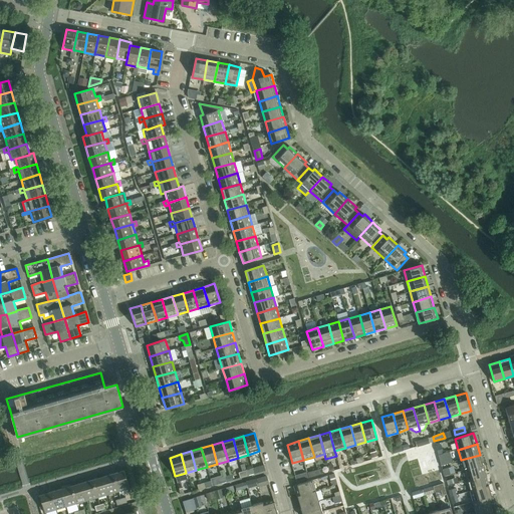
[(439,455),(438,455),(441,465),(446,464),(443,454),(439,455)]
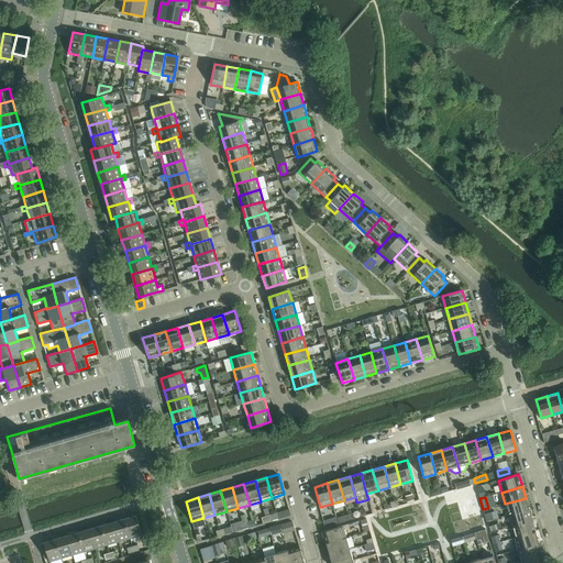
[(526,498),(505,504),(508,515),(529,509),(526,498)]
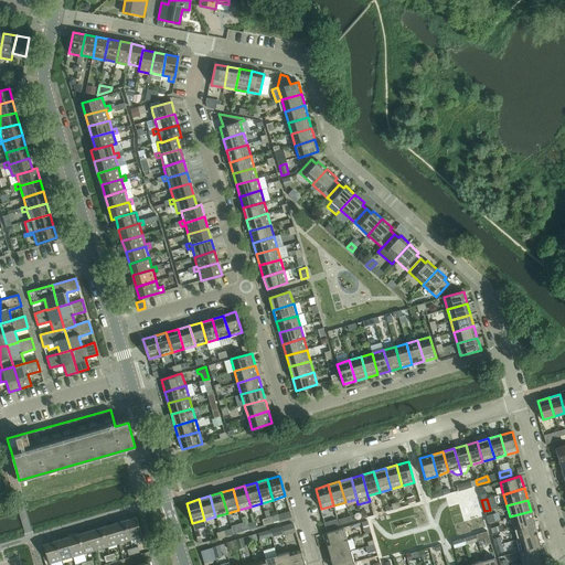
[(531,511),(510,516),(513,529),(534,522),(531,511)]
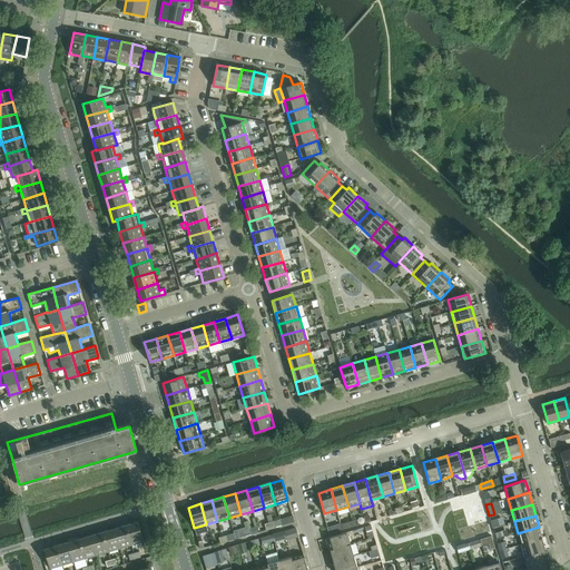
[(498,519),(491,521),(492,528),(500,526),(498,519)]
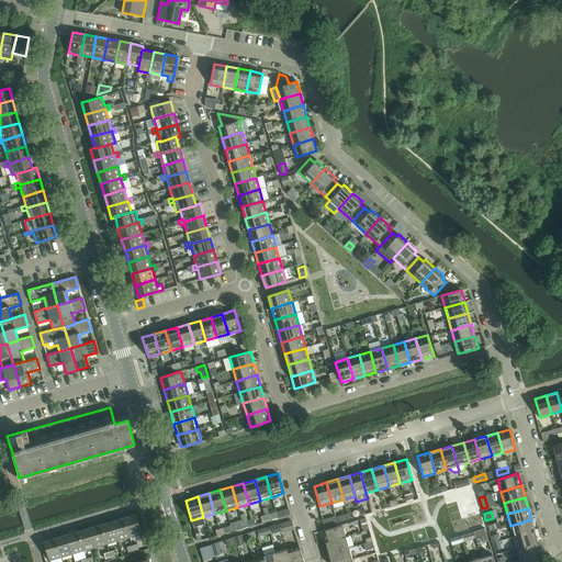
[(136,515),(124,518),(130,538),(142,534),(136,515)]
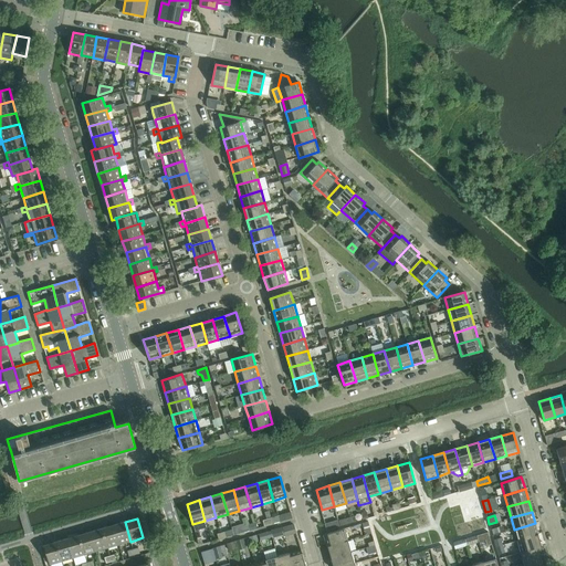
[(125,522),(113,525),(119,545),(130,542),(125,522)]
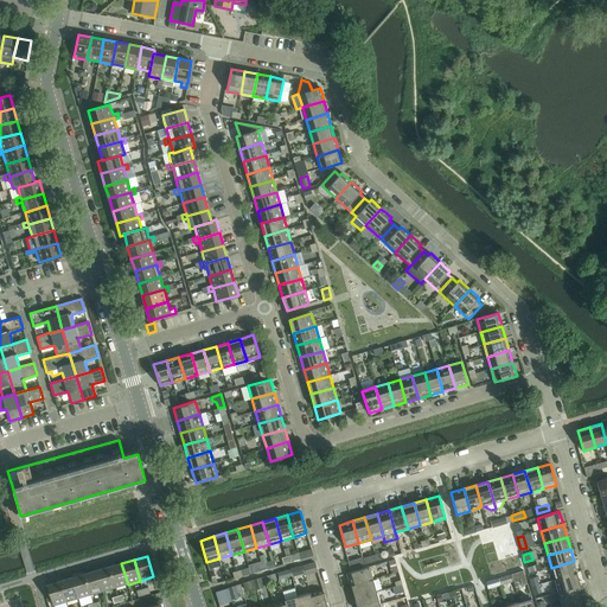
[(574,561),(551,568),(555,580),(577,574),(574,561)]
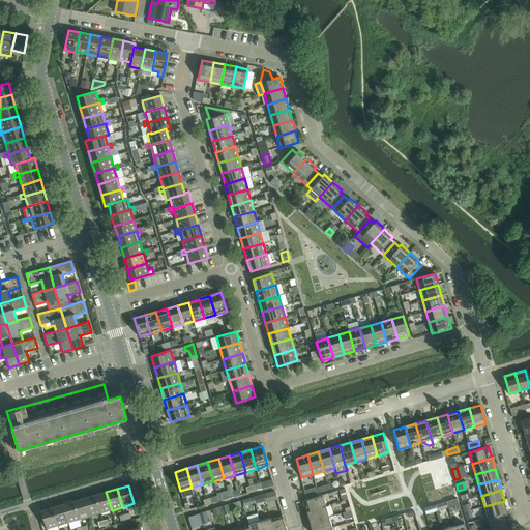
[(274,491),(264,494),(267,502),(277,499),(274,491)]
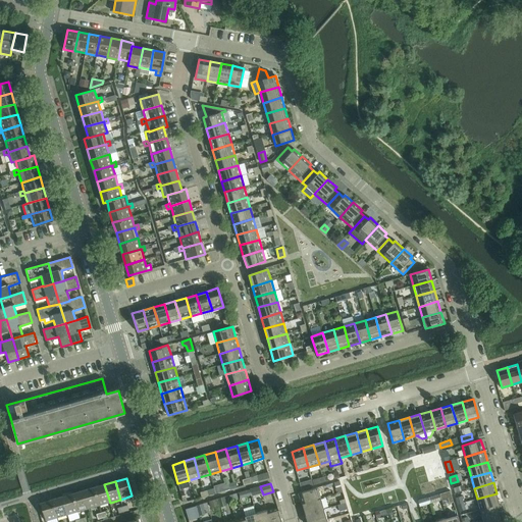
[(104,484),(94,487),(99,506),(110,503),(104,484)]
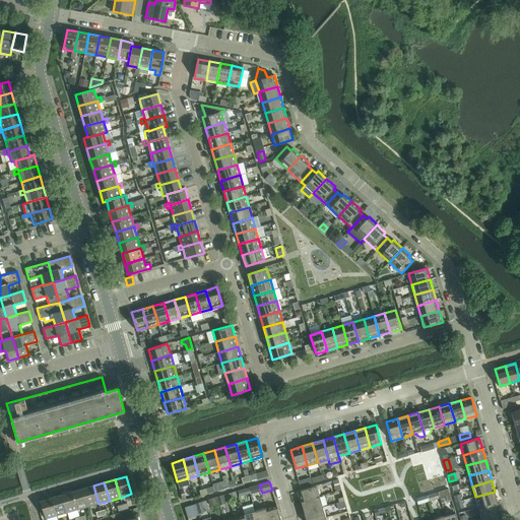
[(258,484),(249,488),(251,494),(260,491),(258,484)]
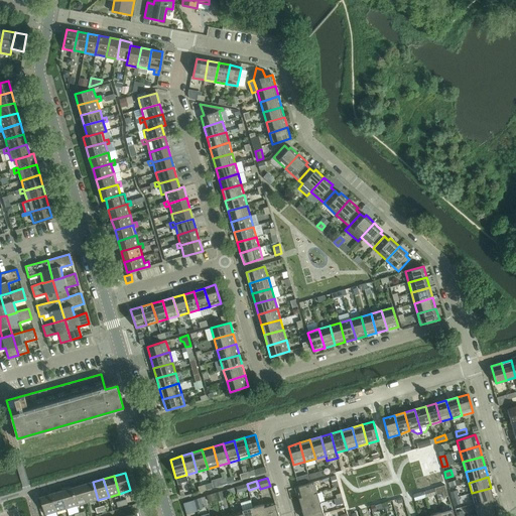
[(93,482),(83,485),(88,503),(98,500),(93,482)]
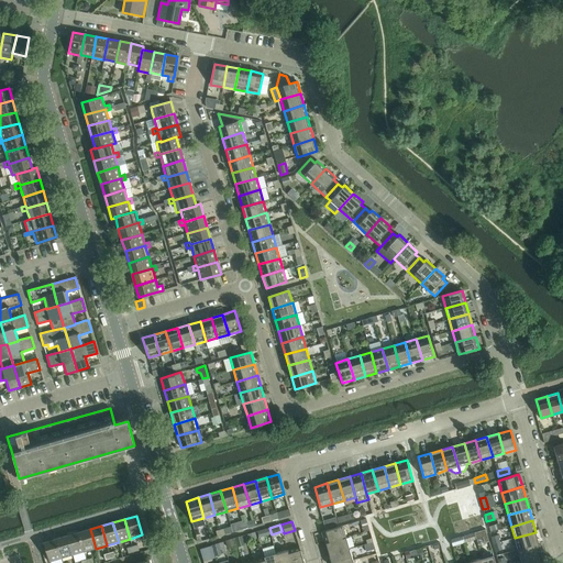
[(322,531),(326,543),(346,538),(342,526),(322,531)]
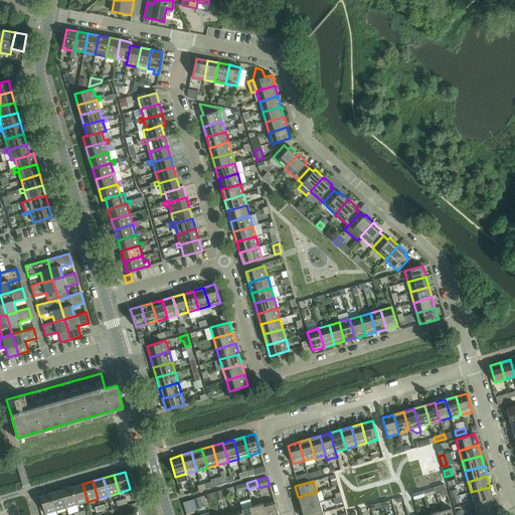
[(82,484),(71,487),(76,505),(88,502),(82,484)]
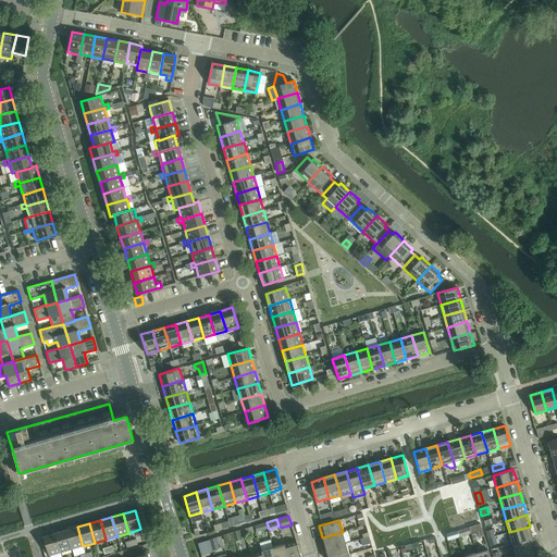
[(478,525),(469,528),(471,534),(480,532),(478,525)]
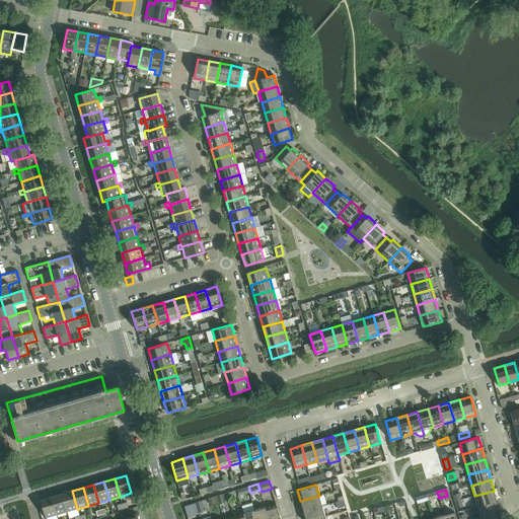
[(72,491),(62,494),(67,512),(77,509),(72,491)]
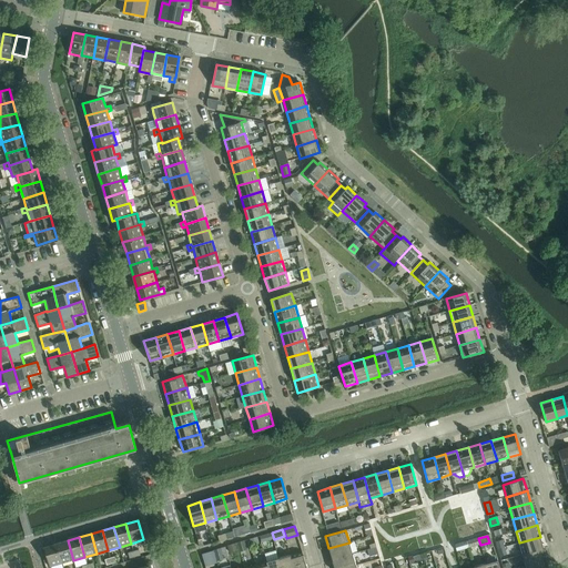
[(540,537),(519,543),(523,554),(544,548),(540,537)]
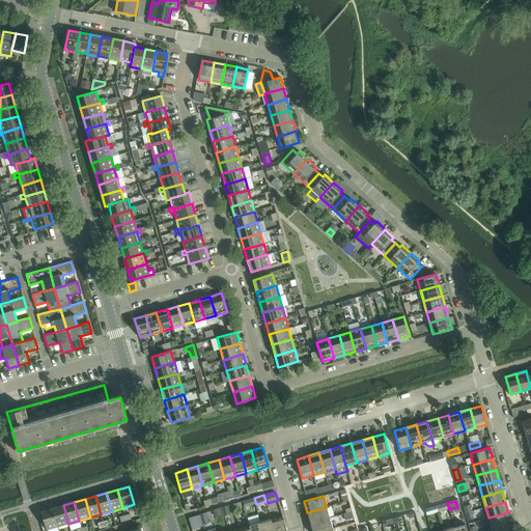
[(439,511),(448,509),(447,503),(437,505),(439,511)]
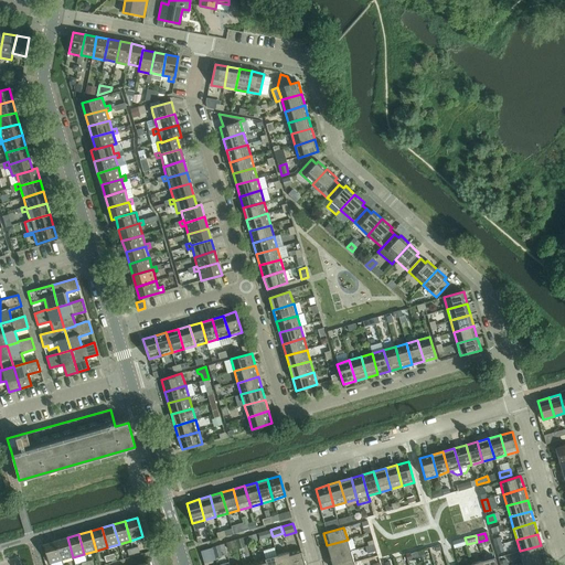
[(67,537),(56,541),(62,561),(73,557),(67,537)]
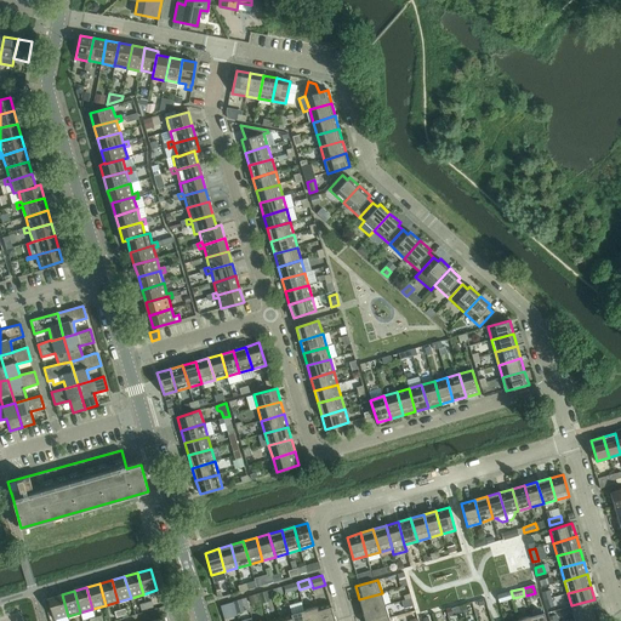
[(269,600),(267,591),(260,593),(262,603),(269,600)]
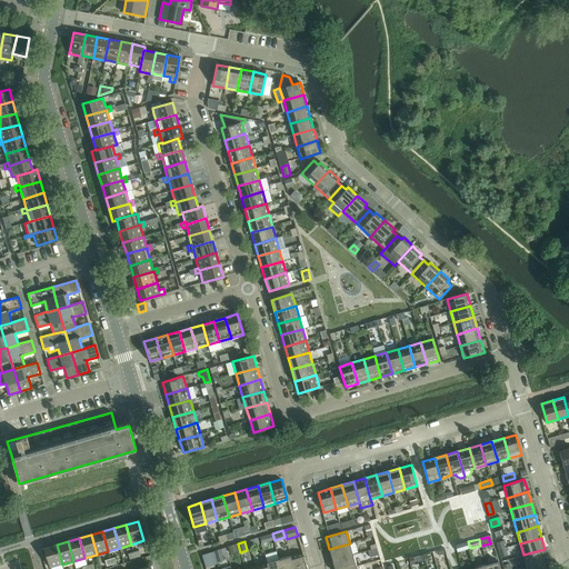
[(456,545),(457,552),(469,549),(467,541),(456,545)]
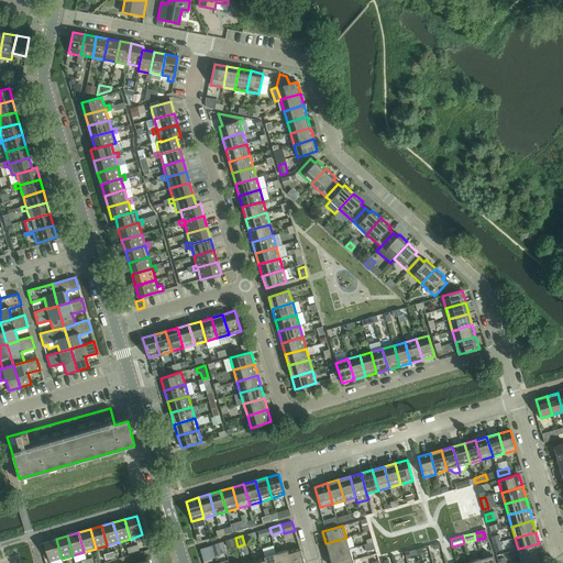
[(346,538),(326,543),(329,555),(350,549),(346,538)]
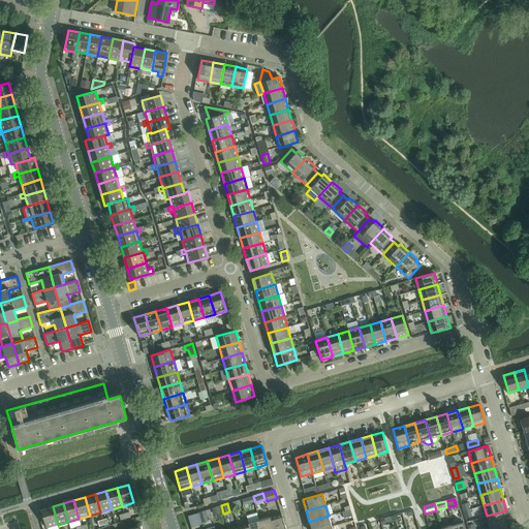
[(58,525),(53,506),(41,509),(47,528),(58,525)]
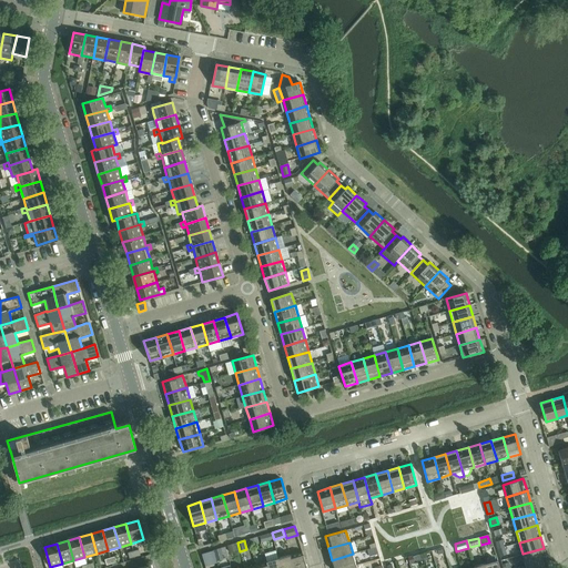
[(371,549),(367,549),(369,556),(378,554),(376,547),(371,549)]
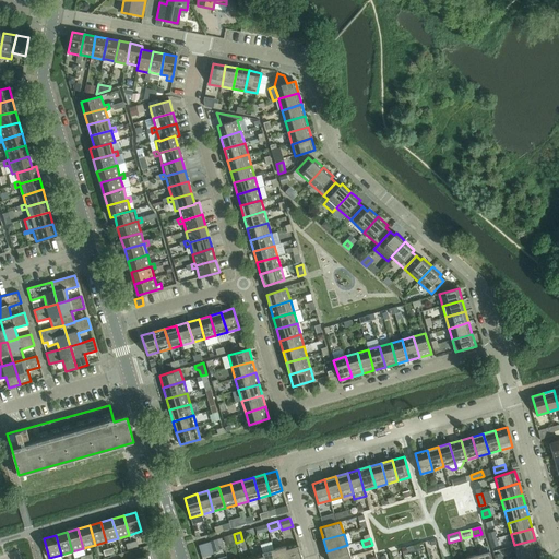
[(211,542),(213,551),(219,549),(217,539),(211,542)]
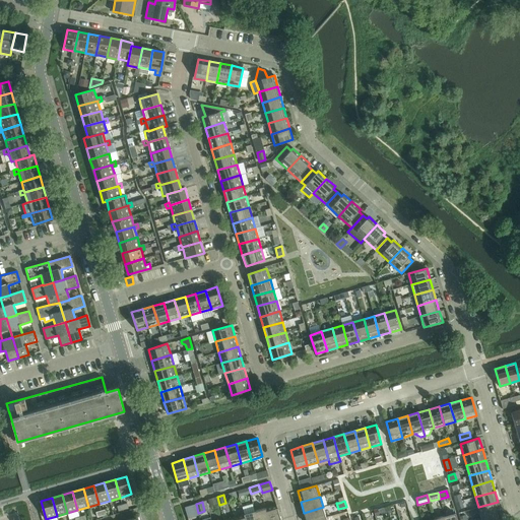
[(498,502),(478,507),(481,518),(501,512),(498,502)]
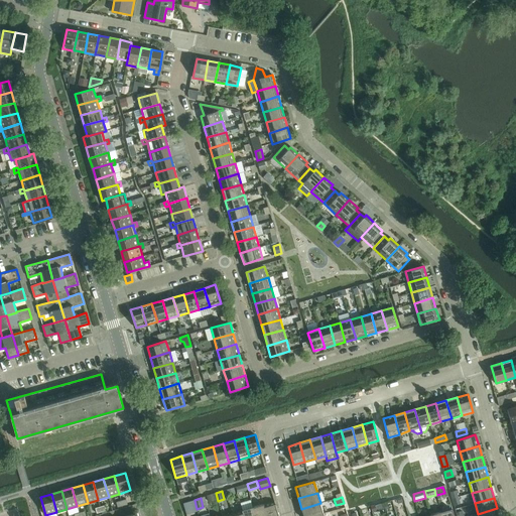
[(194,500),(183,503),(184,509),(196,506),(194,500)]
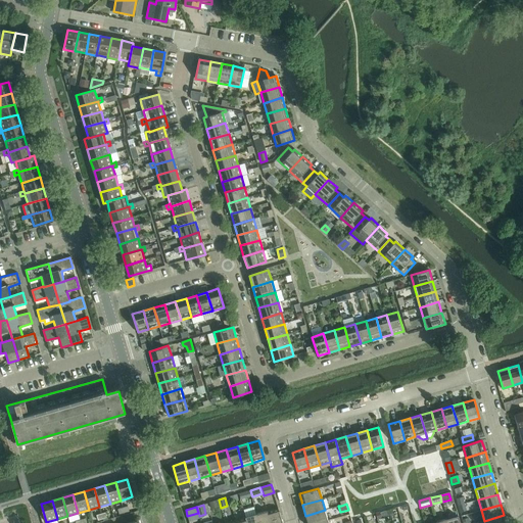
[(282,522),(278,508),(267,511),(270,522),(282,522)]
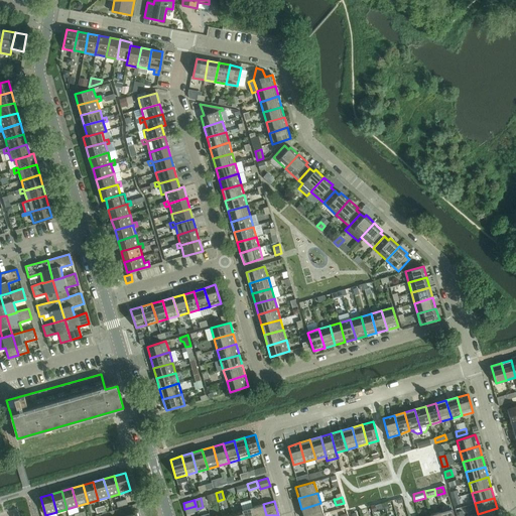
[(320,503),(301,509),(303,515),(314,515),(324,514),(320,503)]
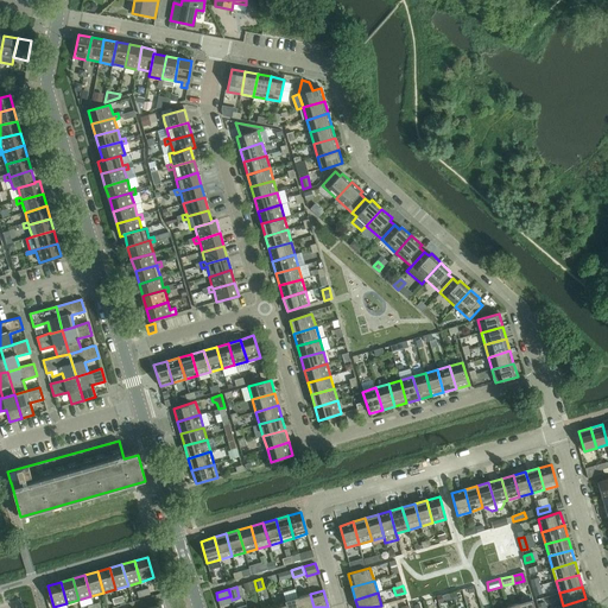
[(314,607),(310,594),(298,597),(301,607),(314,607)]
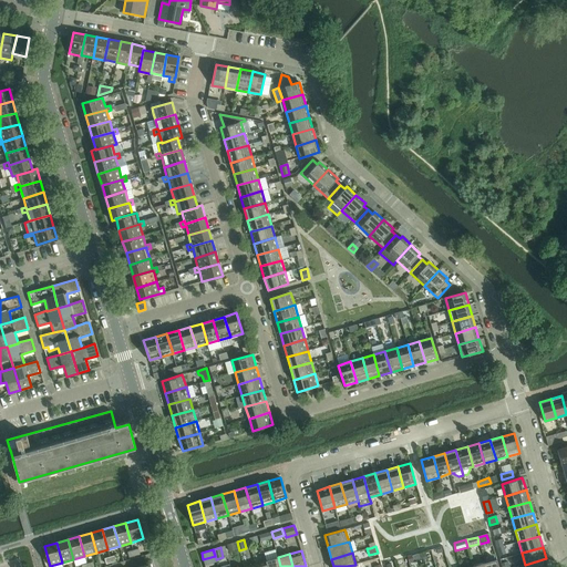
[(280,566),(278,557),(266,560),(268,566),(280,566)]
